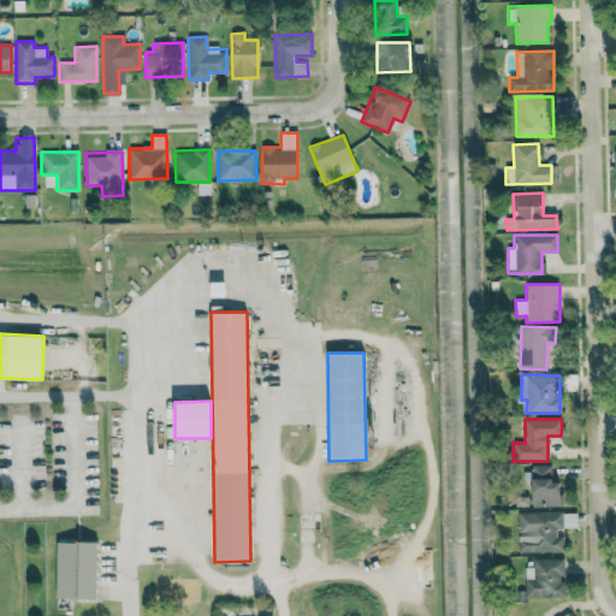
[(533,507),(561,505),(560,483),(552,483),(552,465),(532,466),(533,507)]
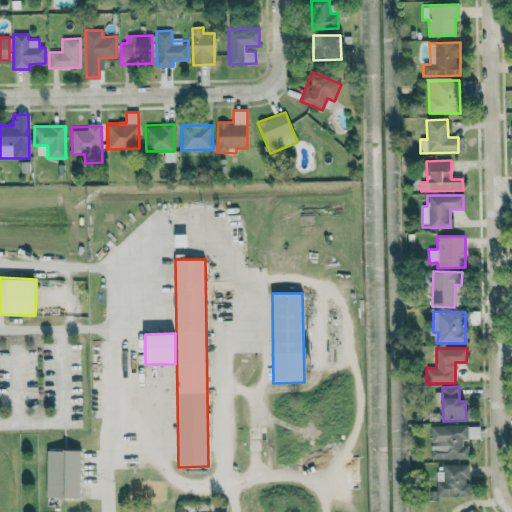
[(431,459),(468,458),(468,446),(466,446),(466,425),(431,426),(431,459)]
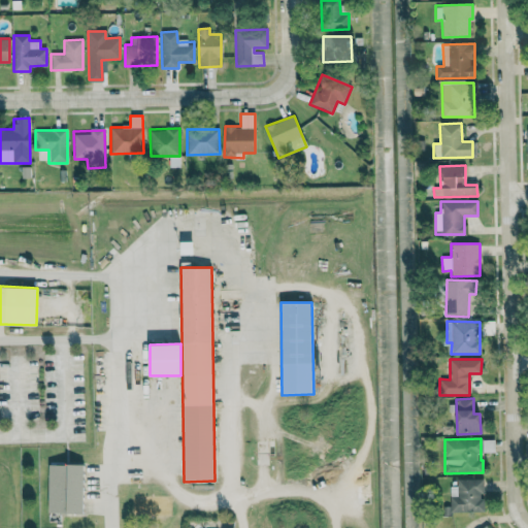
[(47,513),(83,514),(84,465),(48,464),(47,513)]
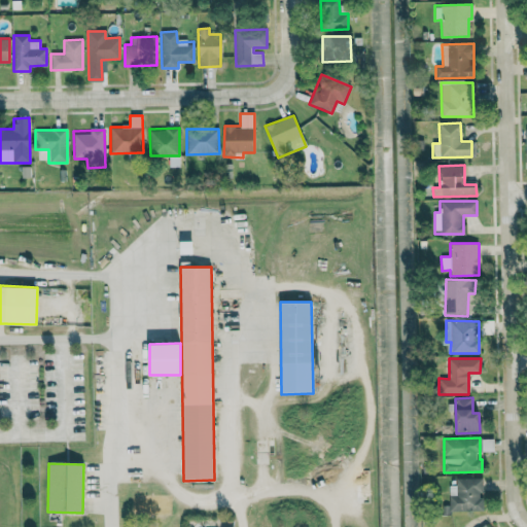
[(482,478),(456,479),(456,486),(449,486),(450,512),(482,512),(482,478)]
